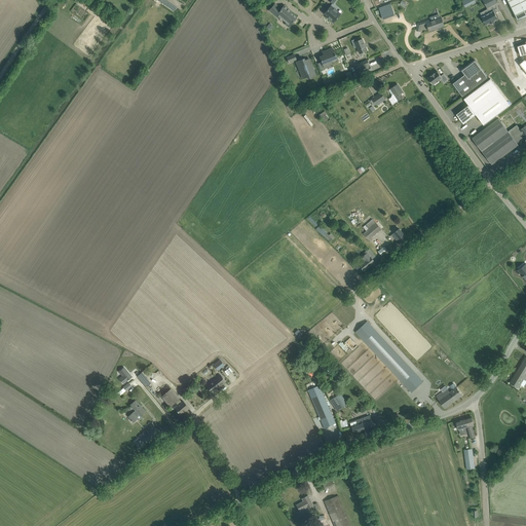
[(159,0),(159,1),(175,10),(177,7),(165,0),(159,0)]
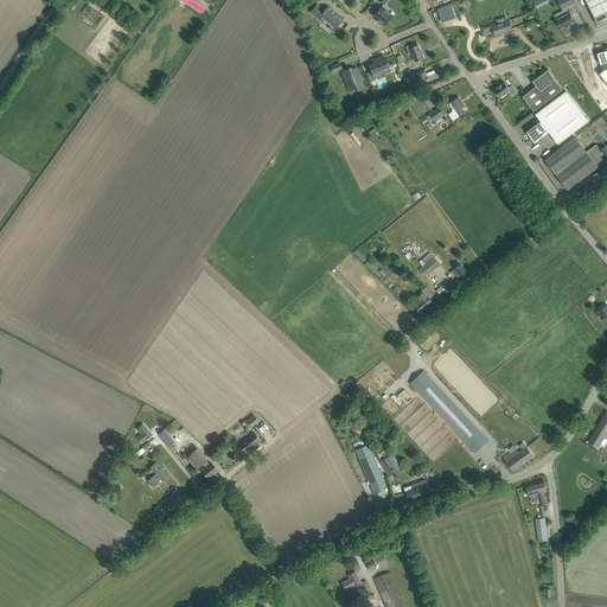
[(574,4),(572,0),(557,0),(563,10),(574,4)]
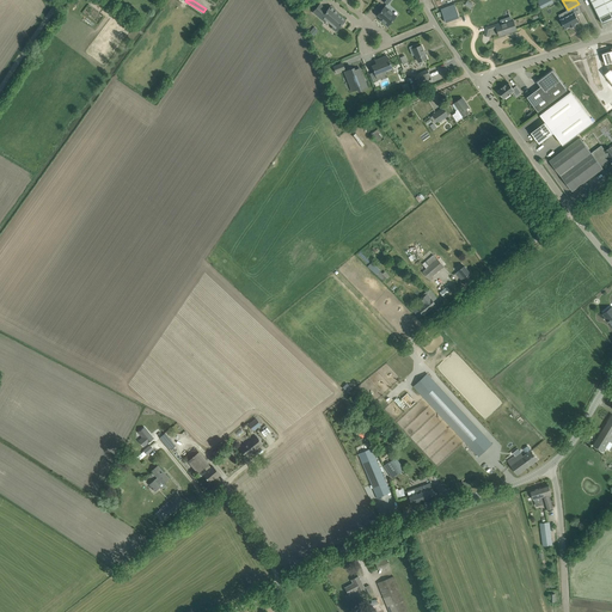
[(611,0),(591,0),(603,24),(611,18),(611,0)]
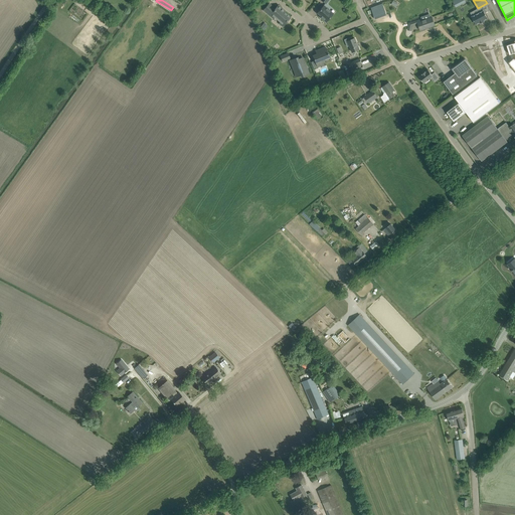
[(275,17),(284,25),(291,17),(284,12),(285,10),(279,5),(276,8),(270,3),(264,10),(273,18),(275,17)]
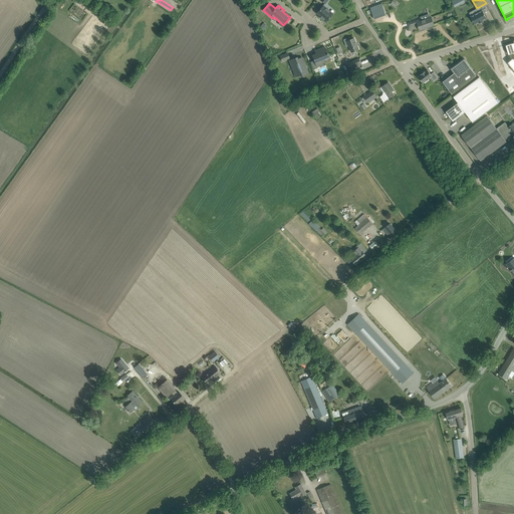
[(370,7),(374,19),(387,15),(382,3),(370,7)]
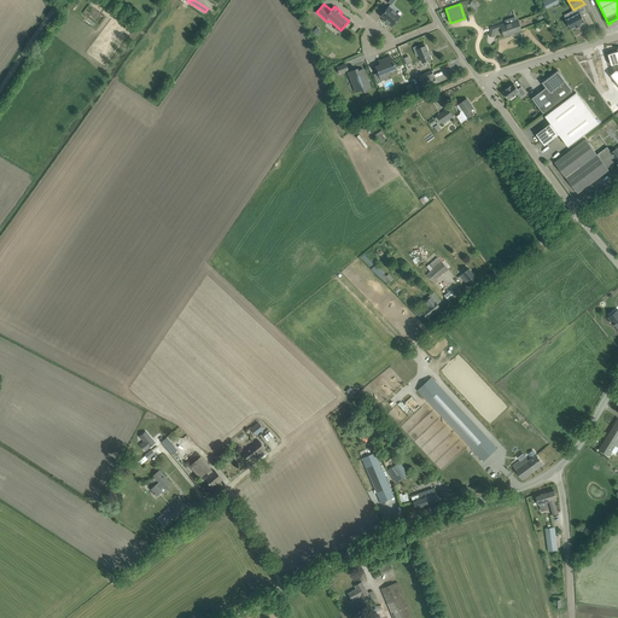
[(389,6),(380,16),(385,19),(384,21),(391,27),(400,16),(389,6)]
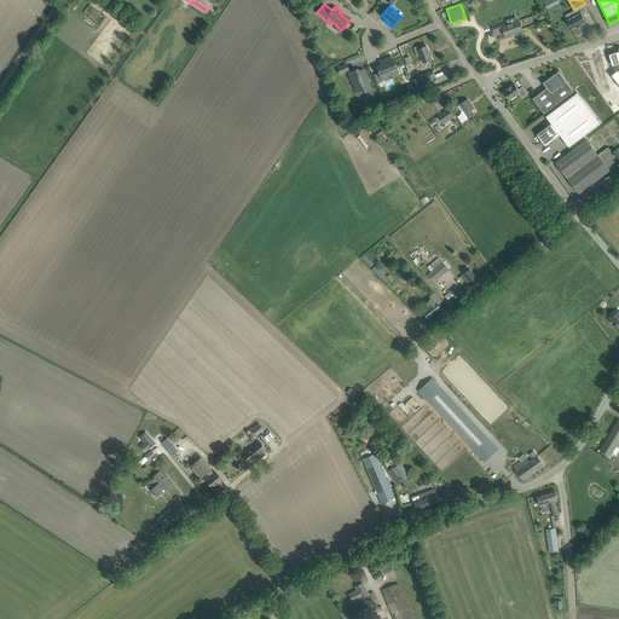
[(568,19),(570,22),(568,23),(571,27),(573,29),(578,27),(578,28),(582,25),(582,24),(586,22),(582,13),(568,19)]
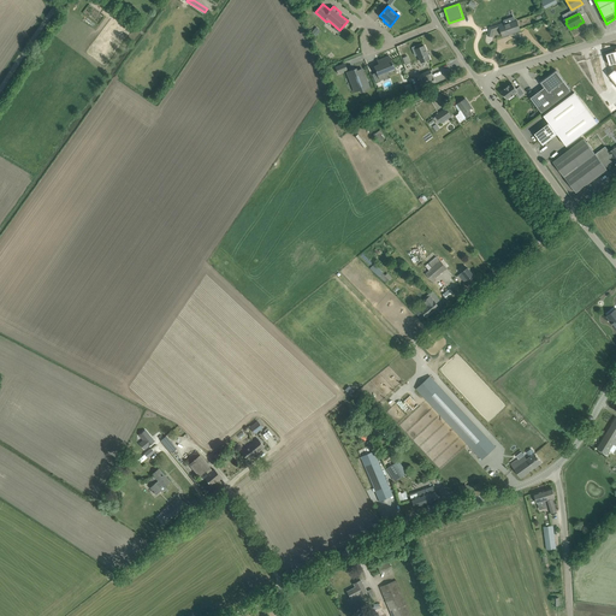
[(503,36),(520,30),(517,21),(505,24),(505,23),(490,28),(489,35),(492,36),(493,30),(501,28),(503,36)]
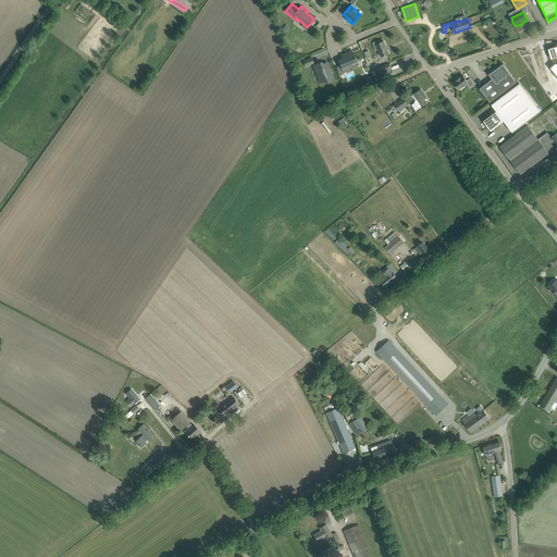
[(373,44),(376,50),(379,49),(382,57),(388,53),(384,41),(381,42),(380,40),(373,44)]
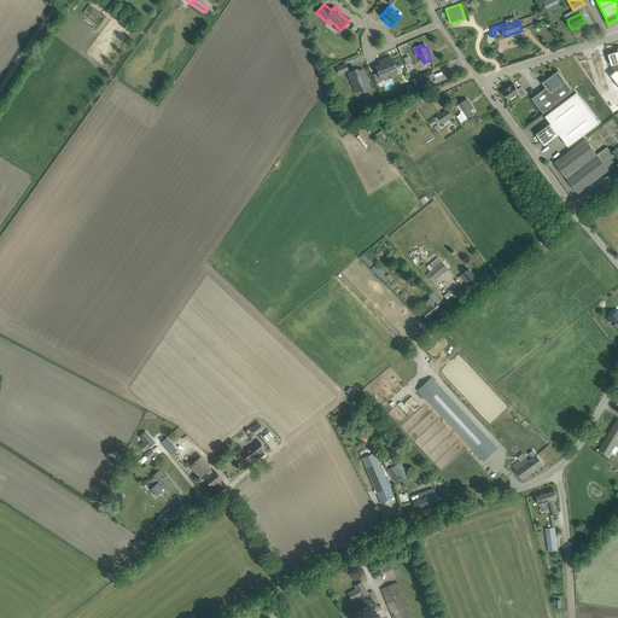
[(389,76),(385,69),(395,65),(390,56),(379,60),(380,64),(375,66),(380,80),(389,76)]
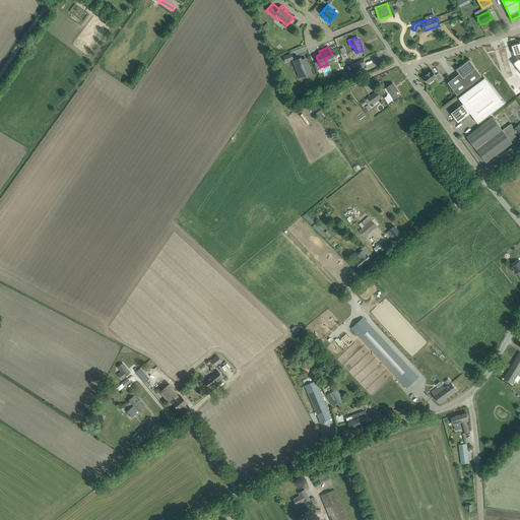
[(291,53),(283,56),(285,62),(294,59),(291,53)]
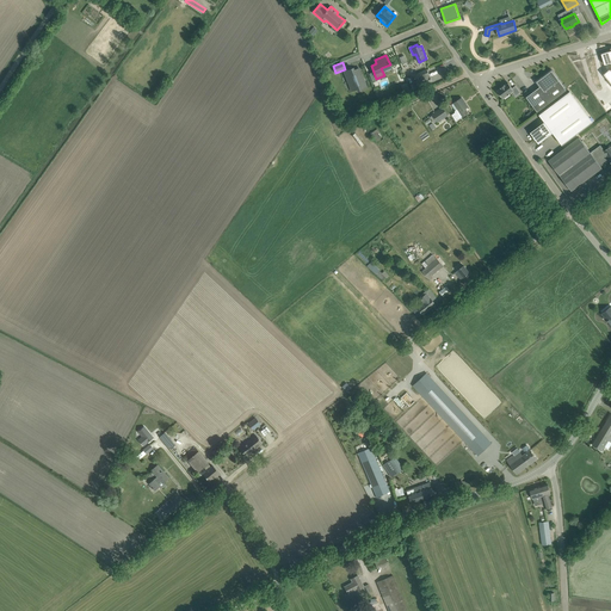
[(358,88),(357,88),(360,87),(360,90),(366,87),(359,68),(353,71),(351,72),(350,69),(344,72),(352,91),(358,88)]
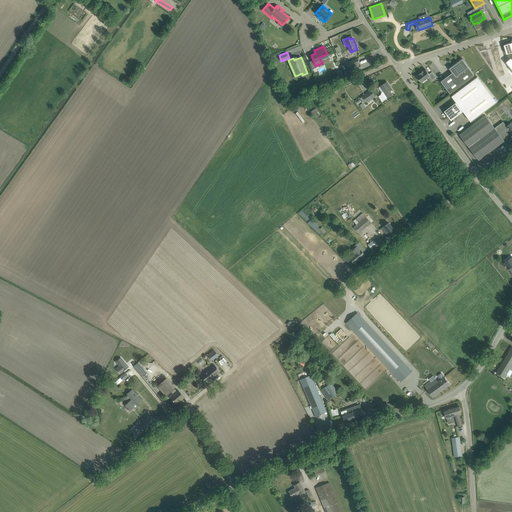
[(358,58),(347,63),(351,73),(362,68),(363,68),(359,58),(358,58)]
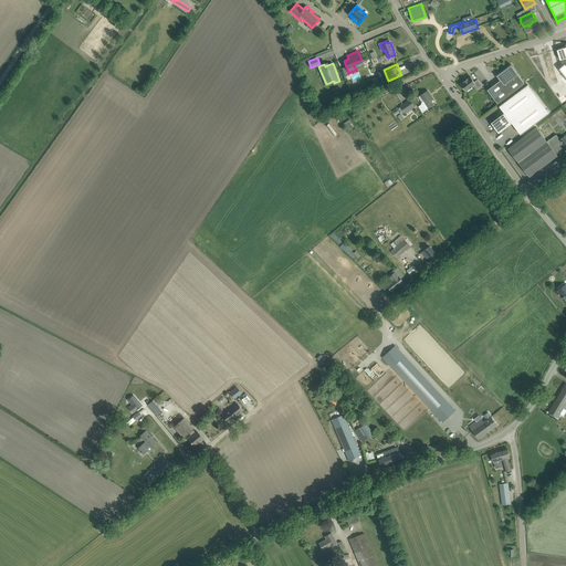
[(488,90),(498,104),(525,83),(512,65),(496,76),(498,76),(501,80),(488,90)]
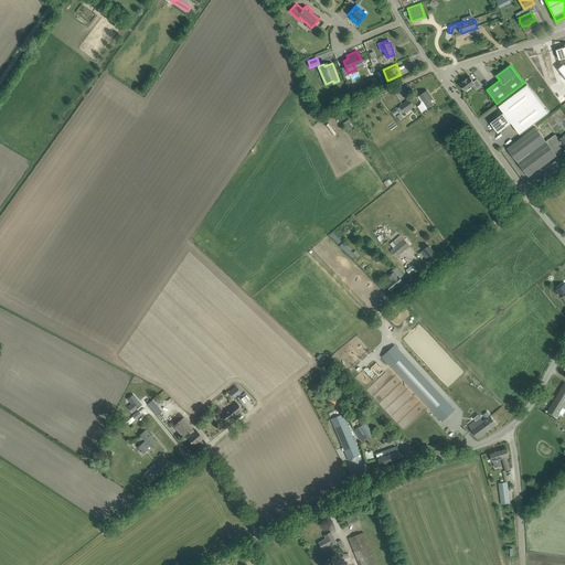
[(477,88),(481,85),(477,80),(473,82),(470,76),(460,84),(461,86),(460,86),(464,89),(466,92),(473,85),(477,88)]
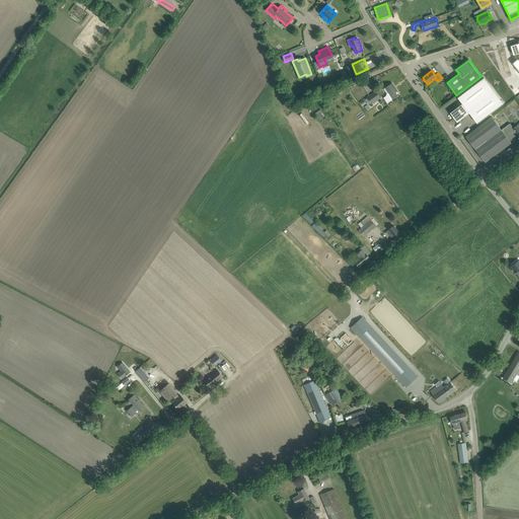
[(450,113),(457,122),(469,113),(477,122),(504,102),(485,76),(458,97),(463,103),(450,113)]
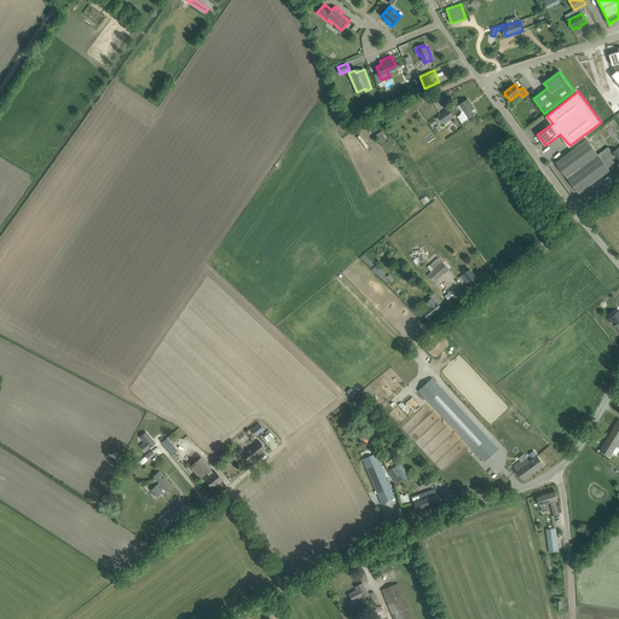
[(464,110),(462,111),(461,115),(458,116),(462,123),(475,115),(472,110),(474,108),(468,99),(461,104),(464,110)]
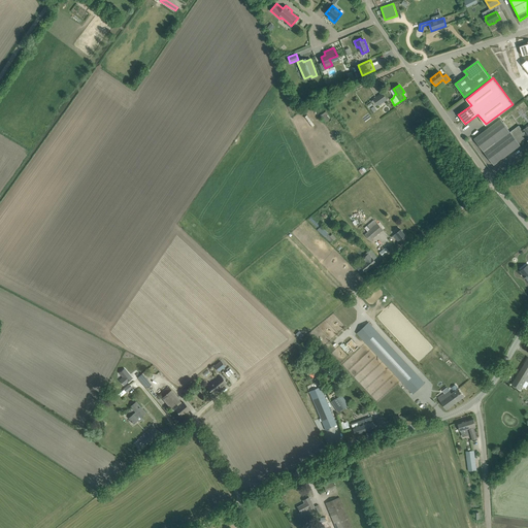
[(374,98),(378,105),(387,99),(383,93),(374,98)]
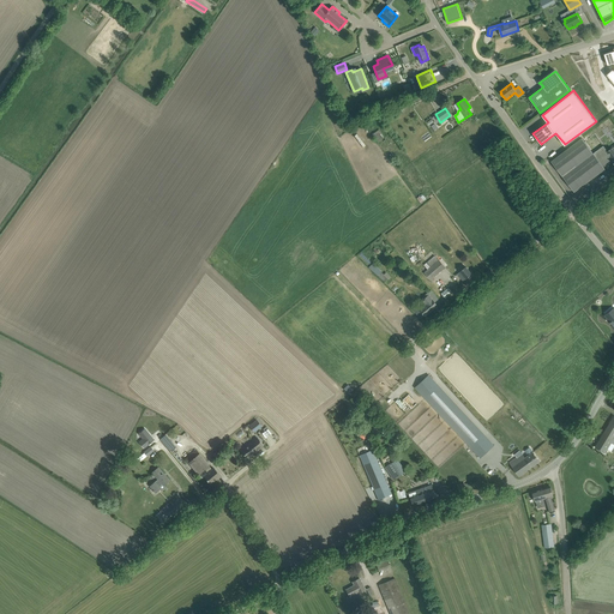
[(372,133),(378,144),(385,139),(379,128),(372,133)]
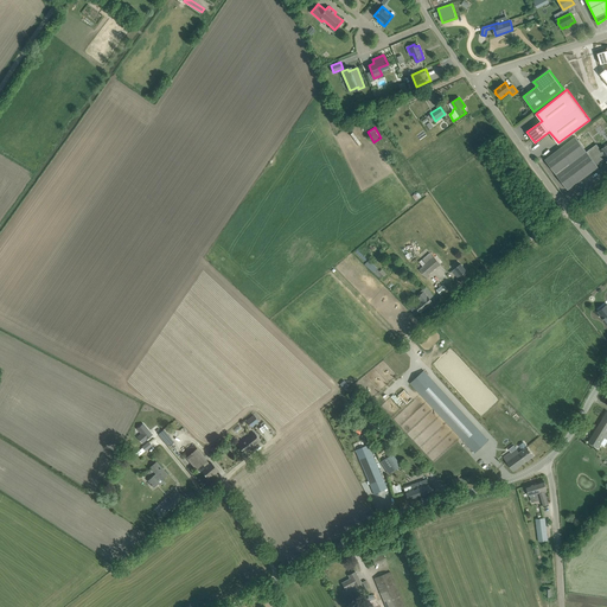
[(599,167),(598,166),(587,152),(575,136),(545,159),(568,190),(599,167)]
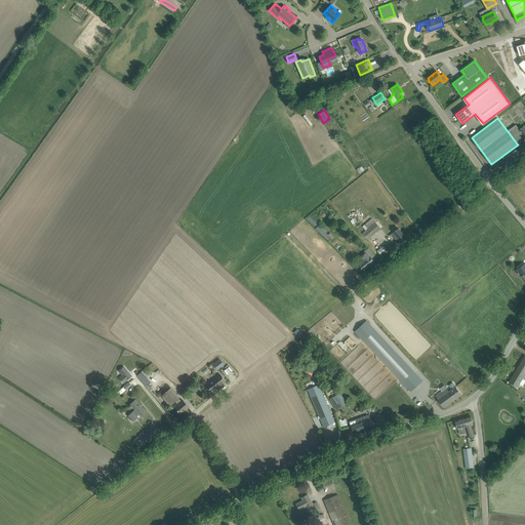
[(508,131),(517,144),(524,137),(524,138),(524,129),(523,127),(520,129),(516,125),(508,131)]
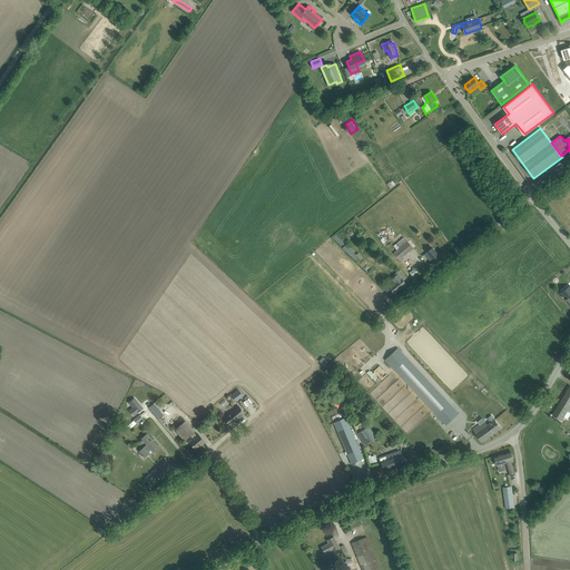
[(413,247),(404,237),(396,244),(400,248),(394,253),(400,259),(413,247)]
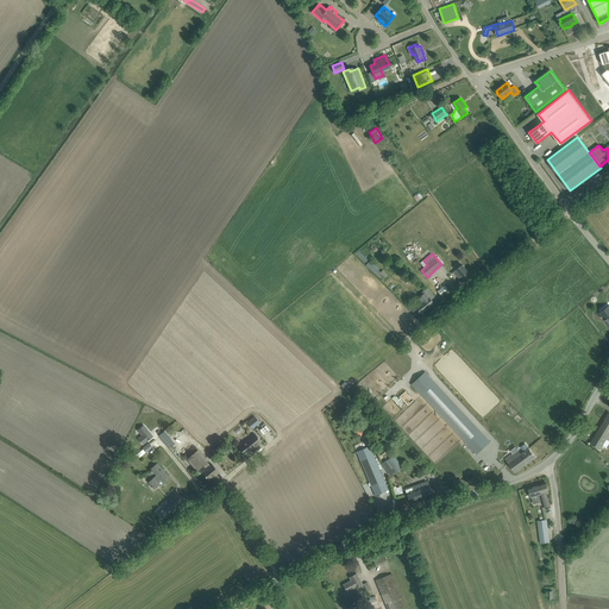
[(385,276),(370,262),(366,265),(382,280),(383,278),(385,276)]
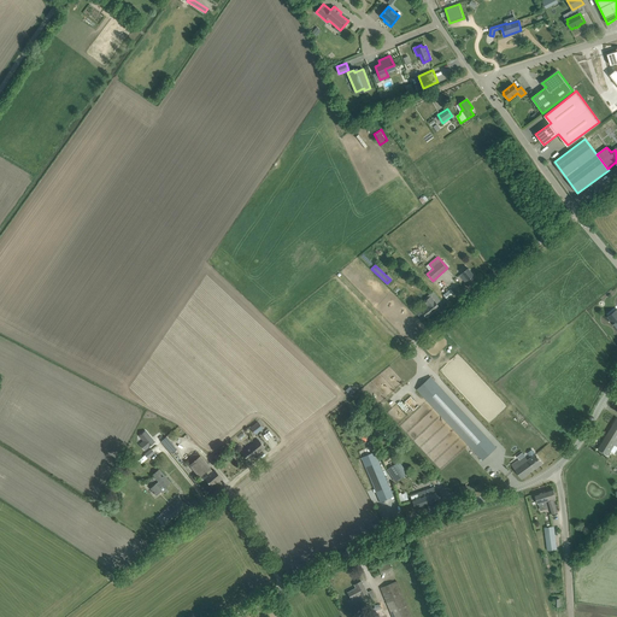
[(465,282),(475,276),(469,268),(463,272),(464,275),(462,277),(465,282)]
